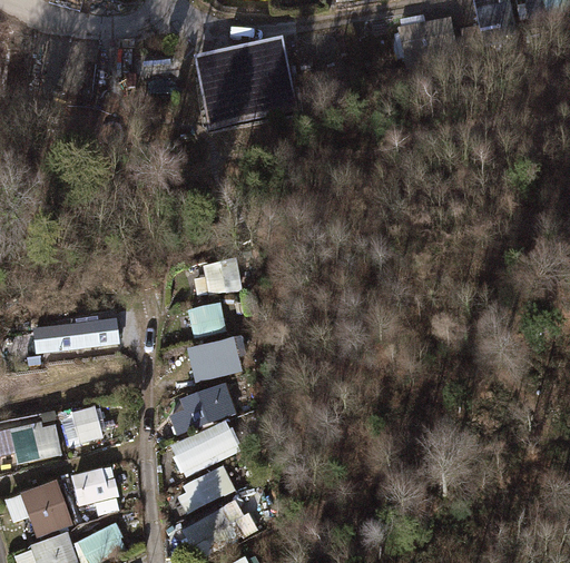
[(522,0),(523,3),(517,5),(520,25),(569,15),(569,0),(522,0)]
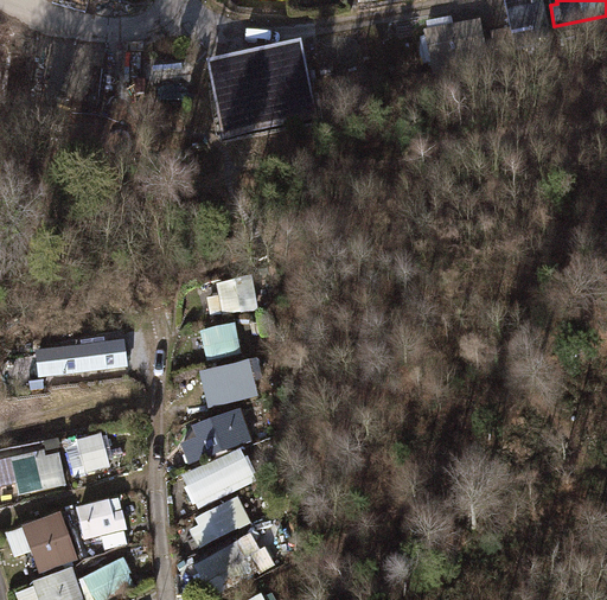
[(529,1),(502,4),(505,40),(532,38),(529,1)]
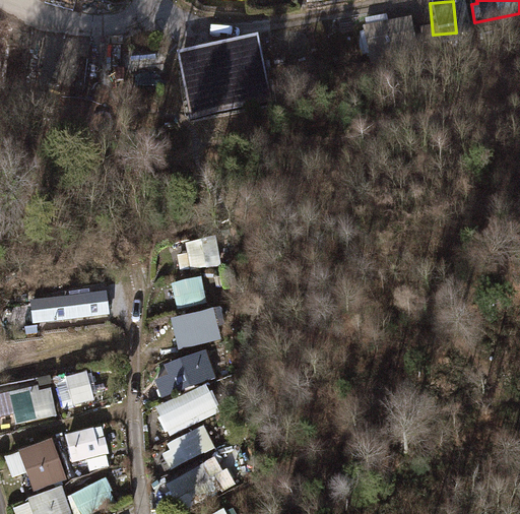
[(408,17),(367,24),(371,53),(413,46),(408,17)]
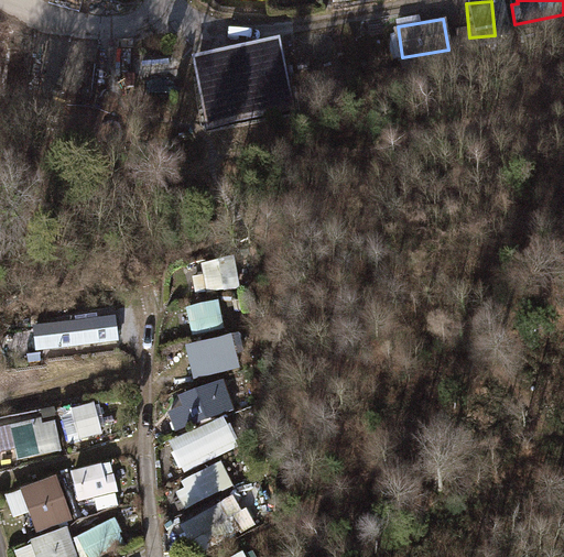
[(389,25),(366,30),(372,67),(396,63),(389,25)]
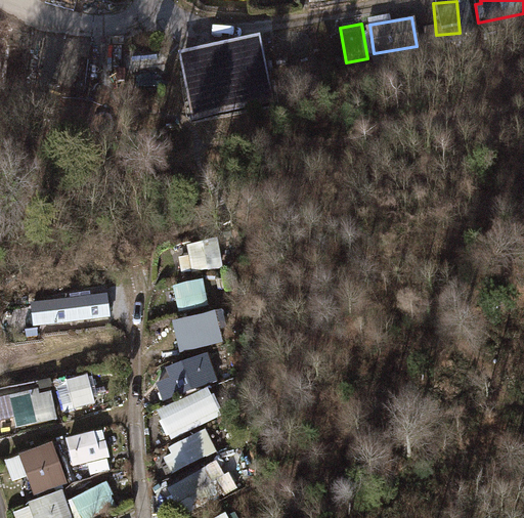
[(319,29),(298,31),(298,42),(294,42),(295,59),(299,58),(300,65),(321,63),(320,51),(325,51),(324,39),(320,39),(319,29)]
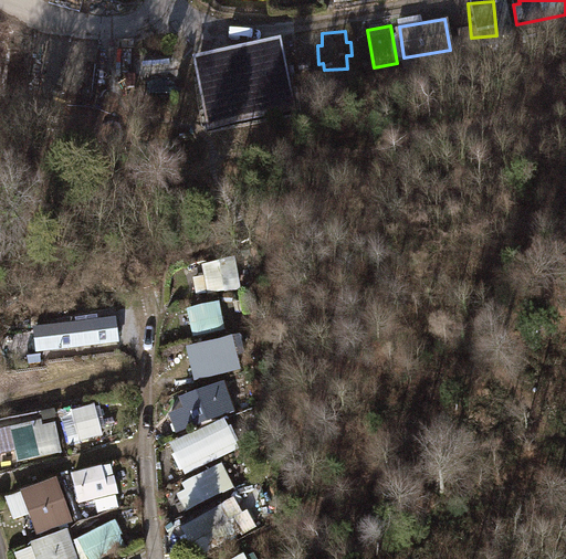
[(206,59),(211,95),(293,81),(289,52),(244,59),(243,52),(206,59)]
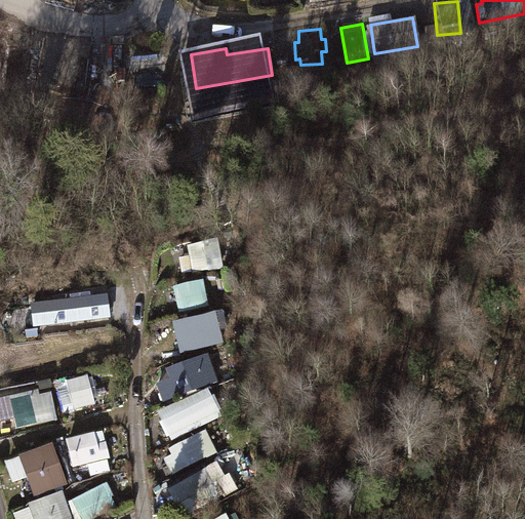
[(119,50),(110,50),(109,61),(118,62),(119,50)]
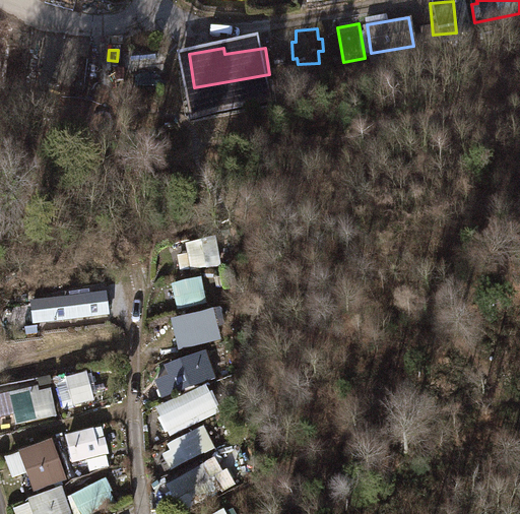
[(127,67),(114,69),(115,81),(128,79),(127,67)]
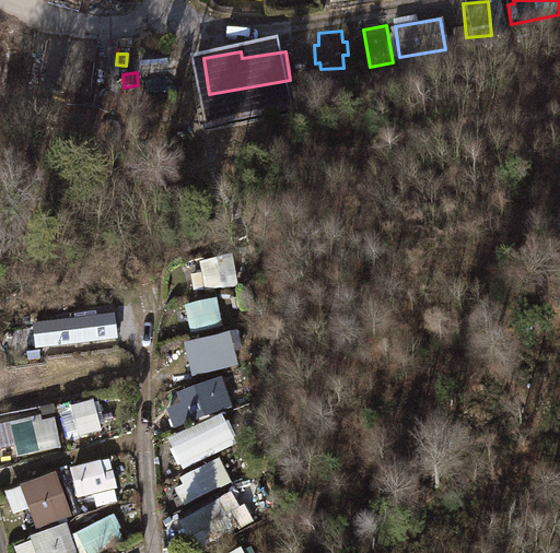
[(232,254),(200,259),(202,270),(191,272),(195,290),(236,283),(232,254)]
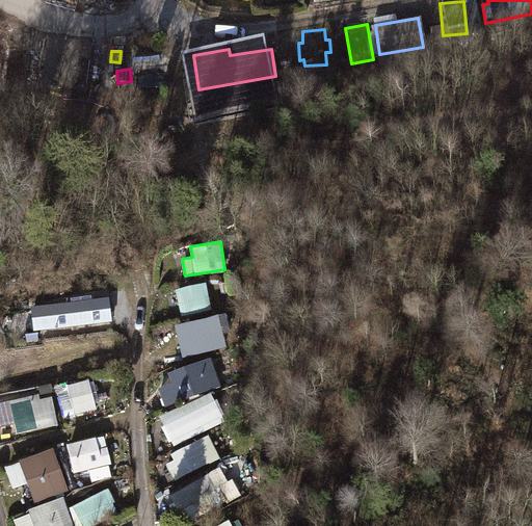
[(205,281),(175,287),(181,314),(210,308),(208,297),(217,295),(215,283),(206,285),(205,281)]
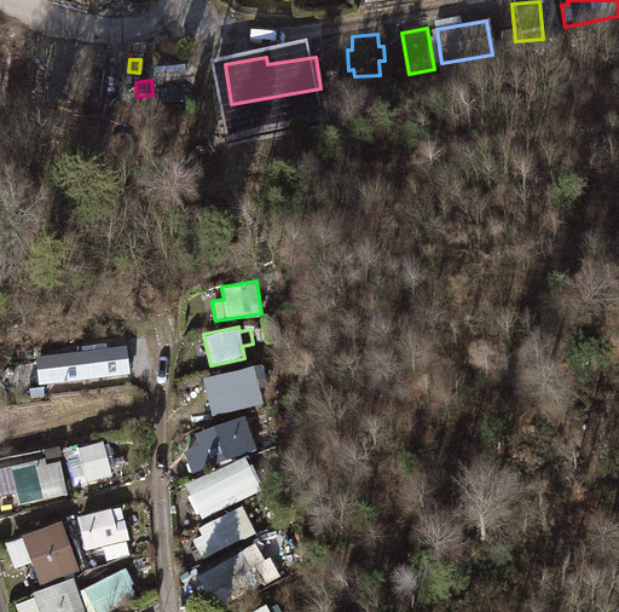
[(87,357),(57,362),(62,387),(91,382),(87,357)]
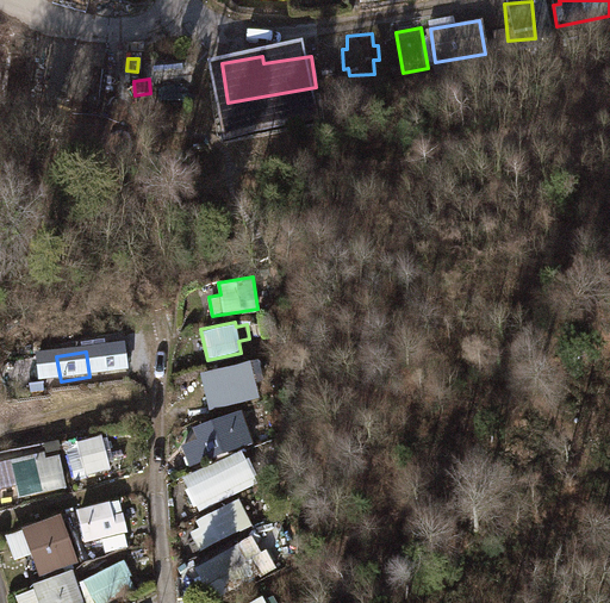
[(209,370),(213,404),(266,398),(262,364),(209,370)]
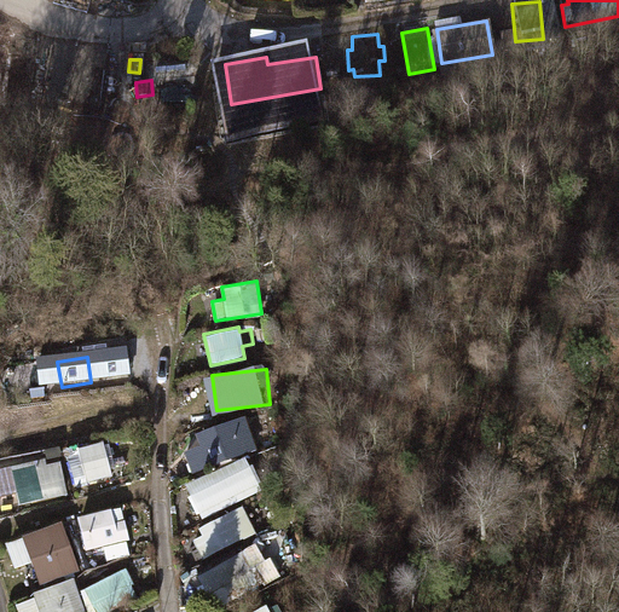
[(235,419),(198,433),(212,466),(248,451),(246,444),(256,440),(249,421),(237,426),(235,419)]
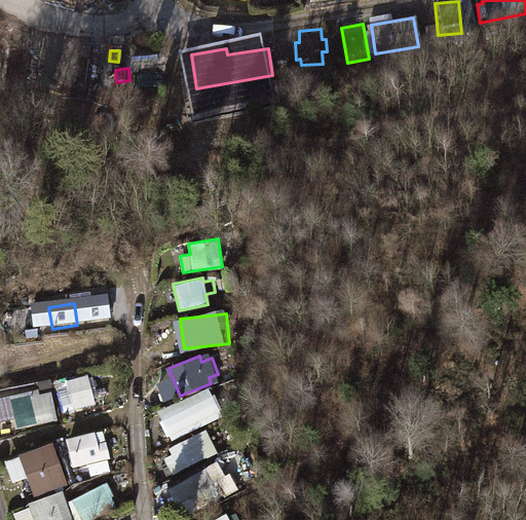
[(83,381),(60,386),(65,409),(88,404),(83,381)]
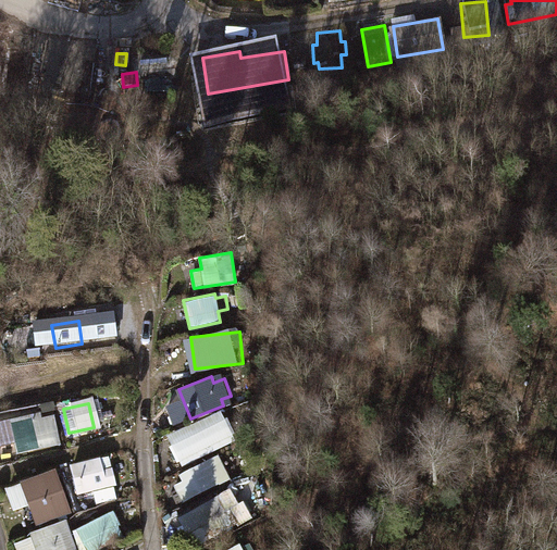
[(0,442),(12,441),(15,454),(64,446),(58,413),(41,415),(40,409),(0,415),(0,442)]
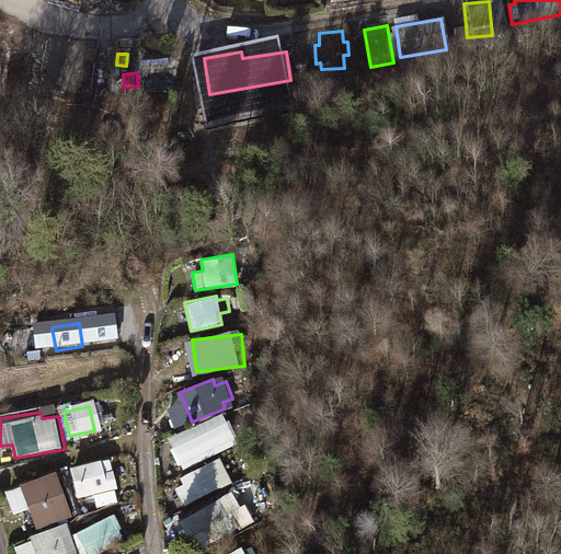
[(222,414),(165,437),(180,472),(237,449),(222,414)]
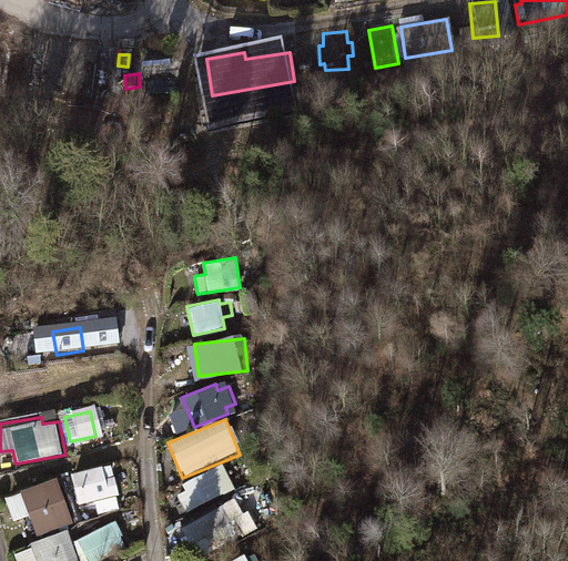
[(111,462),(72,472),(80,502),(93,499),(98,514),(119,509),(115,495),(120,493),(111,462)]
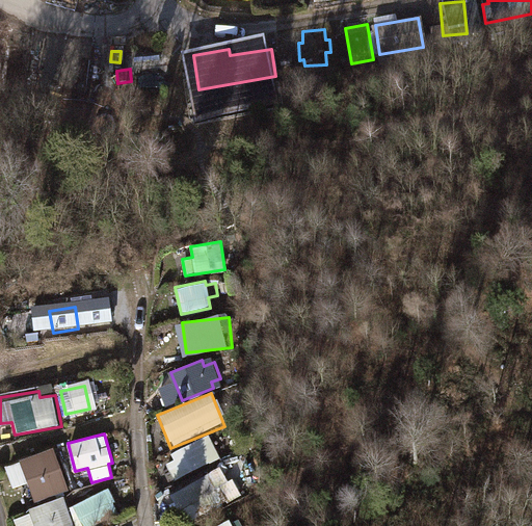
[(206,438),(169,455),(173,461),(166,464),(175,481),(216,462),(206,438)]
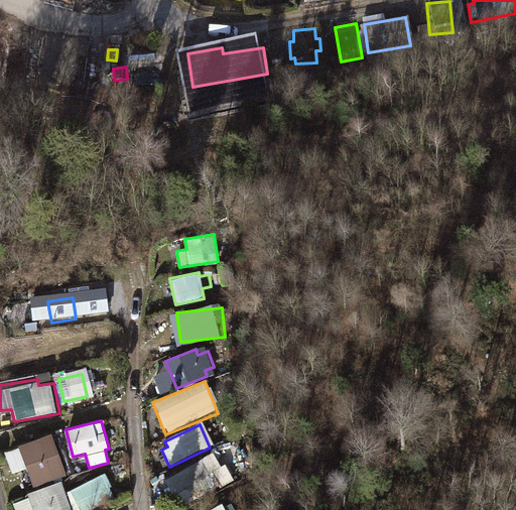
[(26,468),(33,486),(65,474),(49,434),(4,452),(12,473),(26,468)]
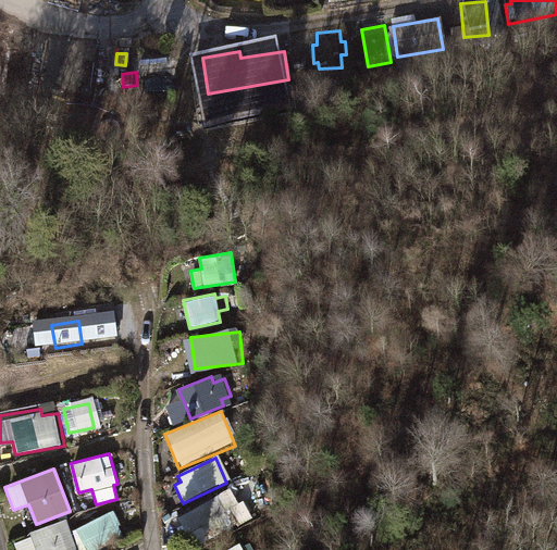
[(223,491),(177,516),(197,549),(242,524),(223,491)]
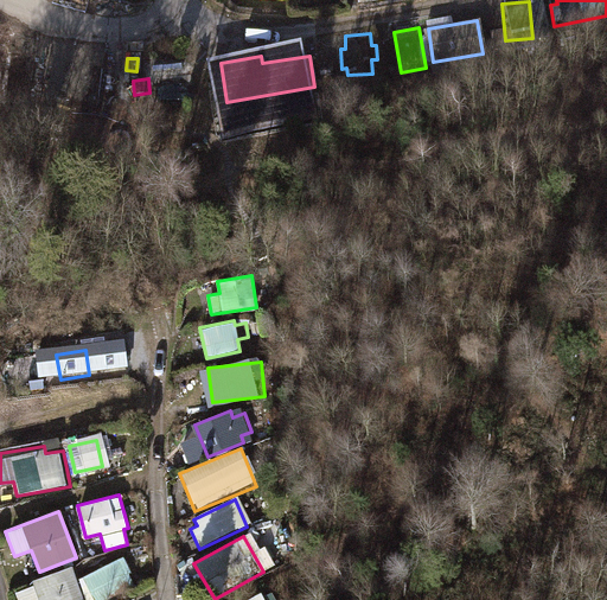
[(77,578),(88,599),(104,599),(136,586),(122,556),(77,578)]
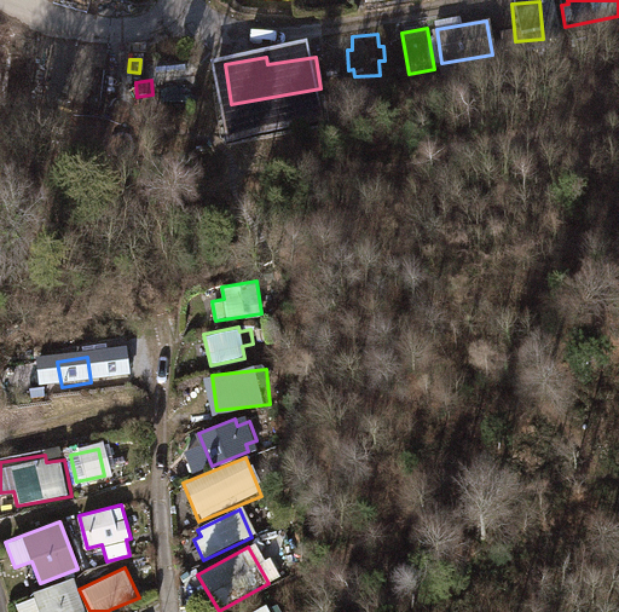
[(33,593),(39,611),(80,611),(70,581),(33,593)]
